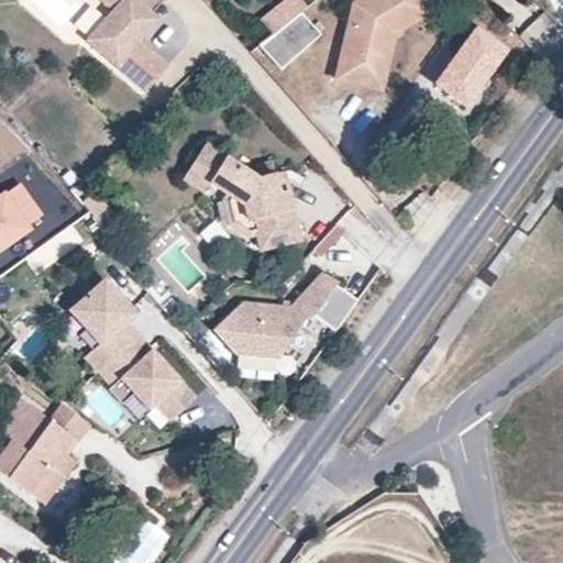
[(158,15),(153,11),(162,0),(103,0),(113,8),(87,39),(146,89),(169,64),(140,37),(158,15)]
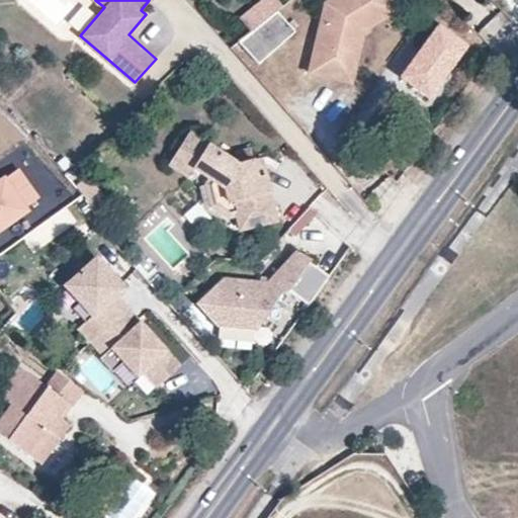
[(259,0),(240,16),(251,30),(276,10),(283,4),(279,0),(259,0)]
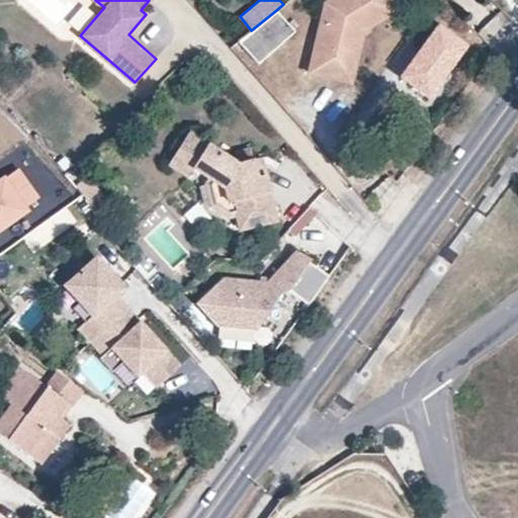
[(361,26),(397,5),(393,0),(324,0),(309,68),(349,78),(361,26)]
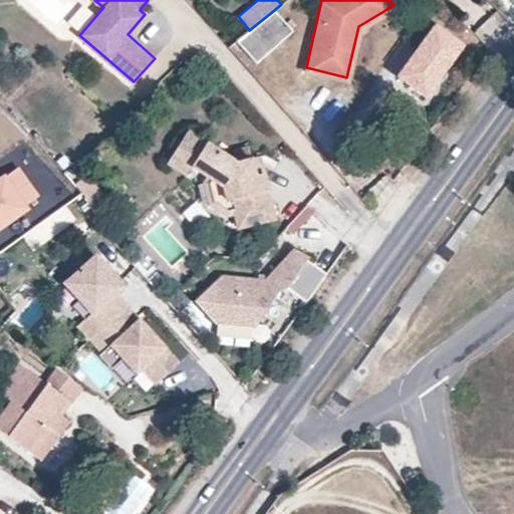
[(255,61),(291,30),(274,10),(249,30),(236,40),(255,61)]
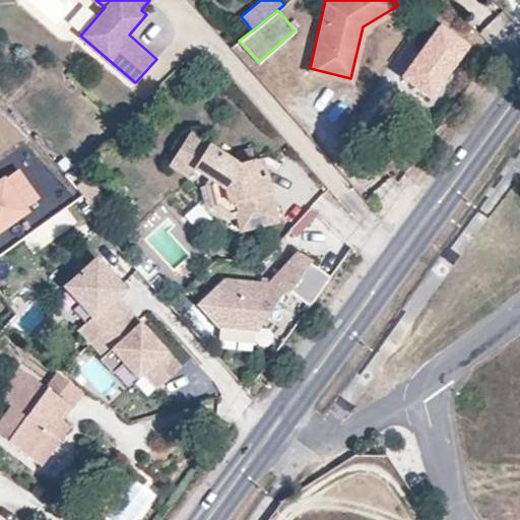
[(471,45),(442,23),(403,77),(434,99),(471,45)]
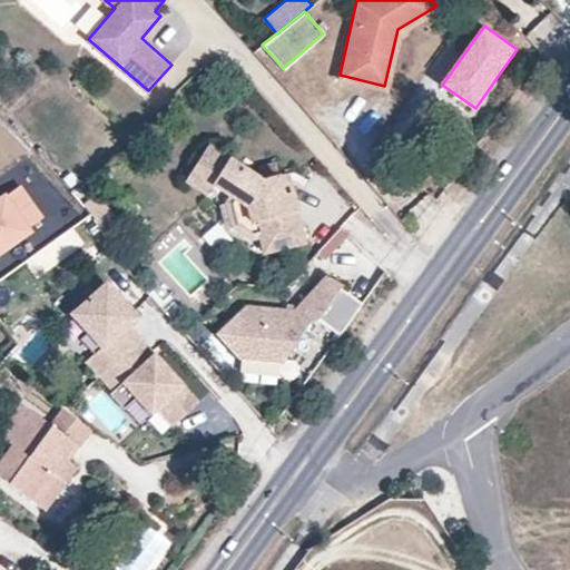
[(303,239),(290,188),(282,190),(276,172),(273,160),(258,164),(262,176),(259,176),(206,141),(184,176),(206,190),(212,182),(228,193),(224,199),(229,224),(251,236),(258,234),(262,249),(303,239)]
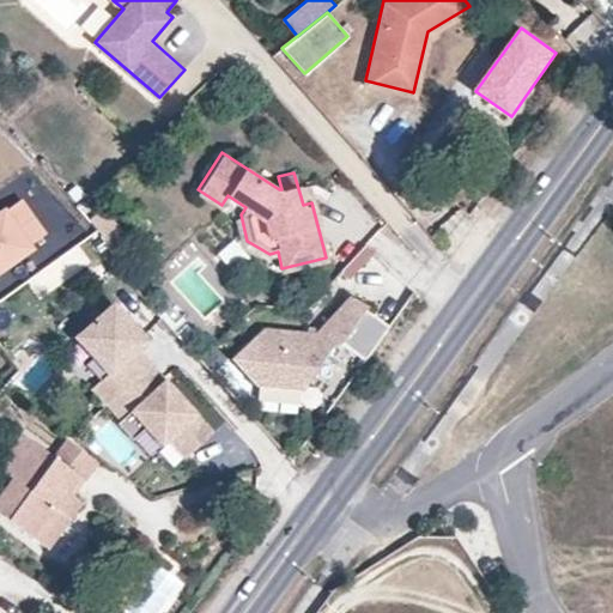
[(311,202),(307,182),(297,184),(303,205),(311,202)]
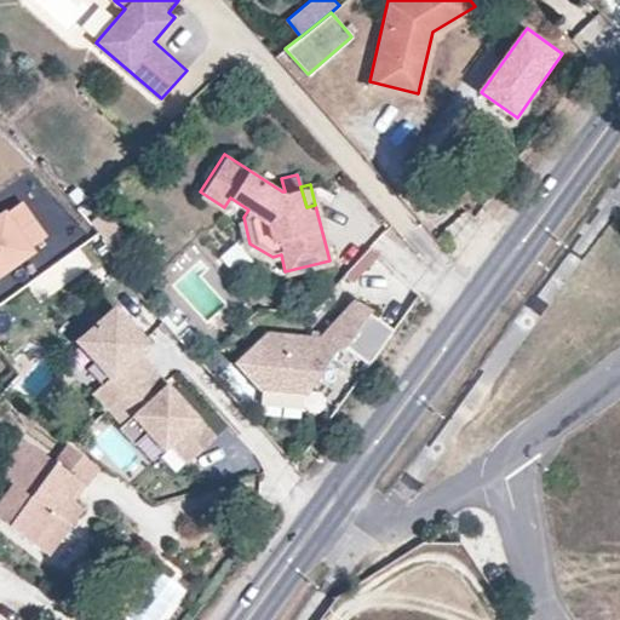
[(29,251),(46,239),(21,204),(0,218),(0,274),(30,253),(29,251)]
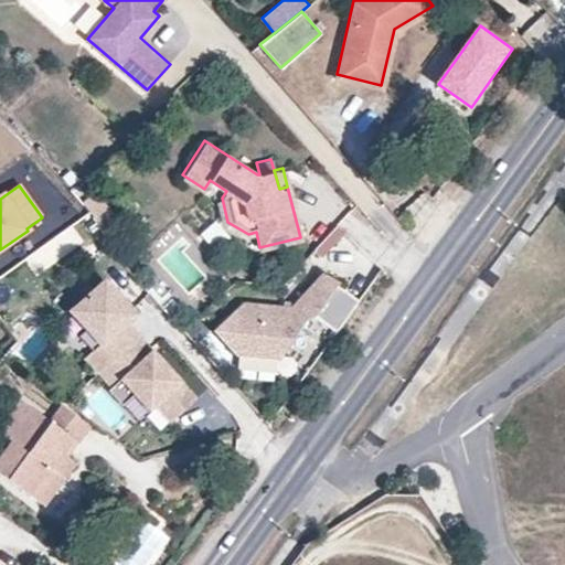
[(117,217),(109,208),(97,219),(105,228),(117,217)]
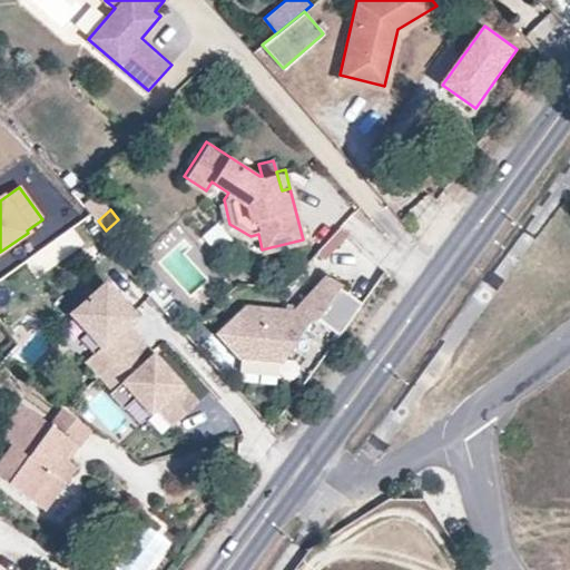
[(332,264),(355,244),(341,228),(317,248),(332,264)]
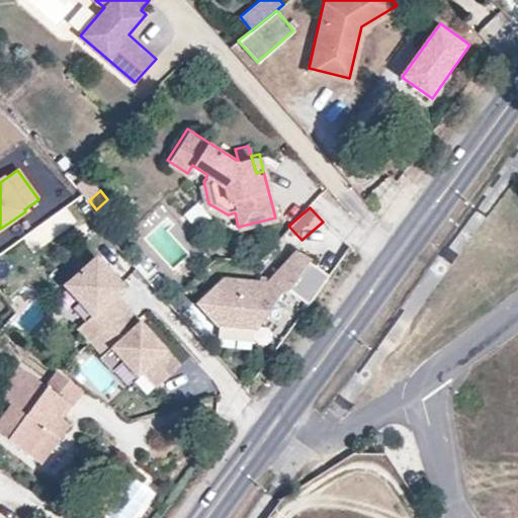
[(308,306),(329,276),(309,262),(311,259),(295,251),(267,282),(224,278),(196,304),(218,327),(256,331),(281,293),(287,291),(308,306)]
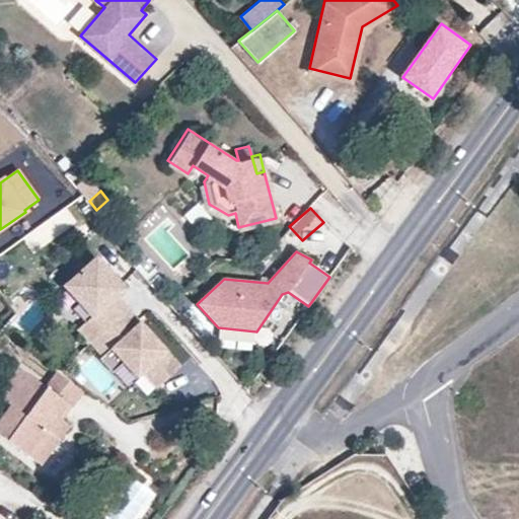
[(128,306),(116,293),(124,286),(95,255),(65,284),(80,300),(74,306),(86,319),(78,327),(90,341),(128,306)]
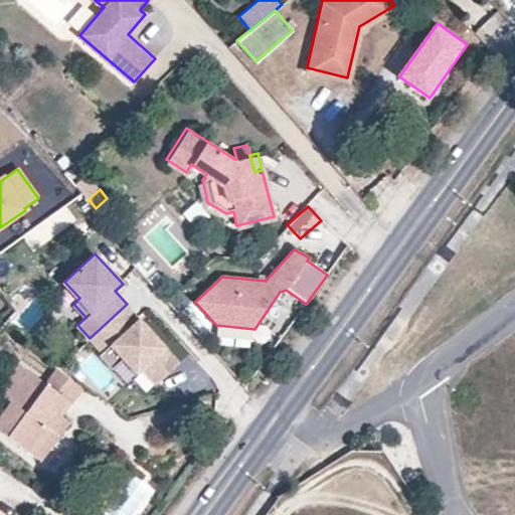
[(179,360),(127,304),(90,338),(102,351),(100,354),(112,367),(123,358),(137,373),(143,367),(156,381),(179,360)]
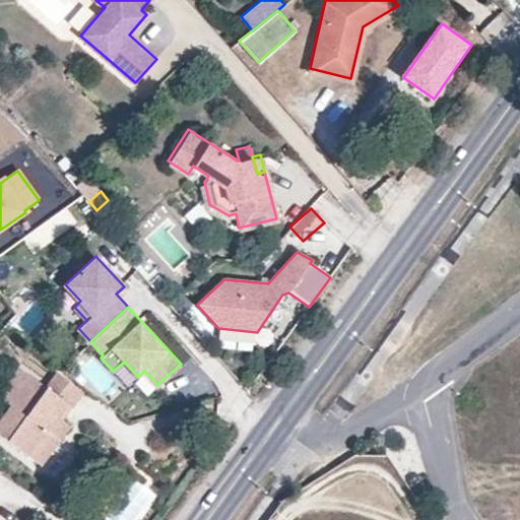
[(0,436),(38,464),(56,440),(58,442),(69,427),(60,420),(80,391),(57,374),(46,389),(19,370),(0,395),(0,398),(11,407),(0,421),(0,436)]
